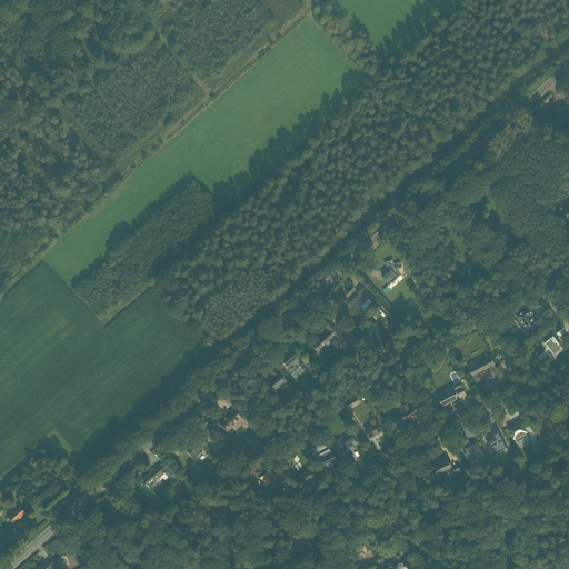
[(558,133),(568,125),(568,118),(563,111),(550,122),(558,133)]
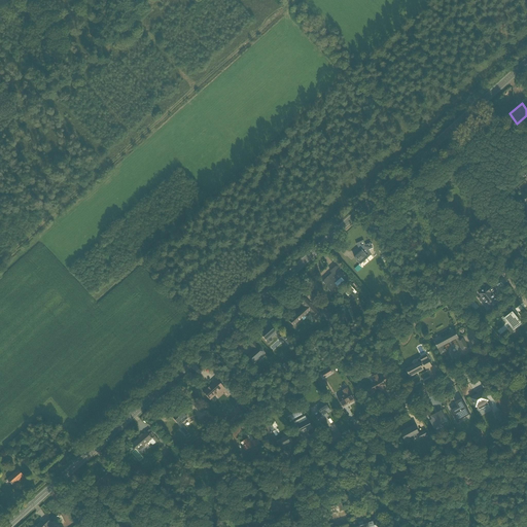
[(449,185),(459,184),(458,169),(448,170),(449,185)]
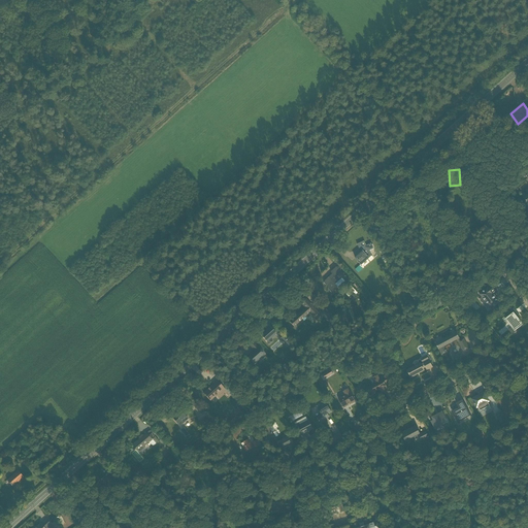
[(414,215),(423,226),(431,220),(422,208),(414,215)]
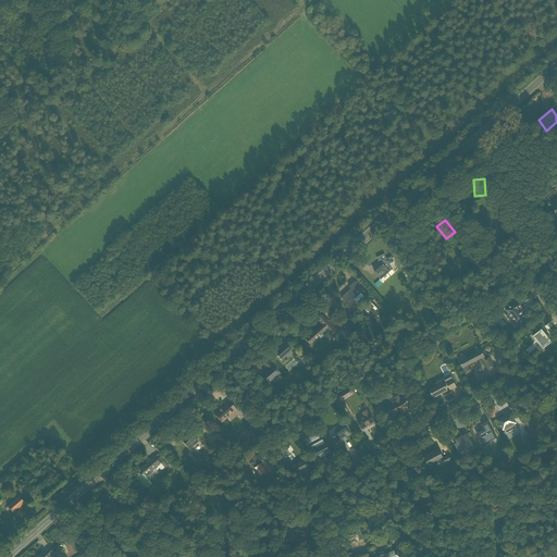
[(382,280),(396,267),(392,257),(386,259),(384,254),(375,257),(380,265),(373,271),(382,280)]
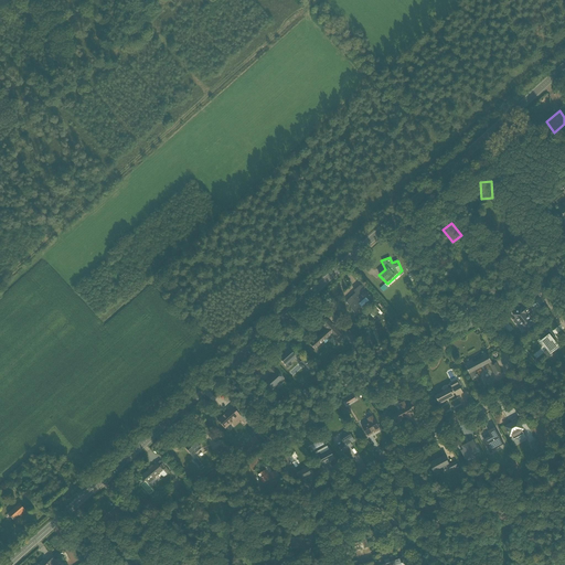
[(358,315),(373,299),(362,287),(345,301),(358,315)]
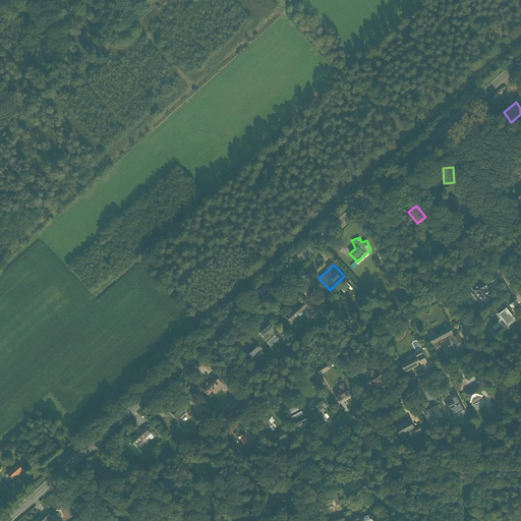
[(473,289),(485,305),(494,299),(485,290),(490,286),(485,280),(473,289)]
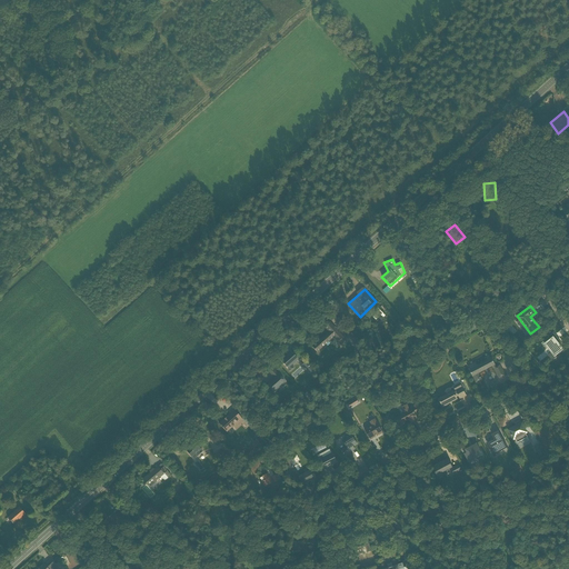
[(337,342),(342,337),(328,321),(320,329),(323,333),(310,346),(317,352),(332,338),(337,342)]
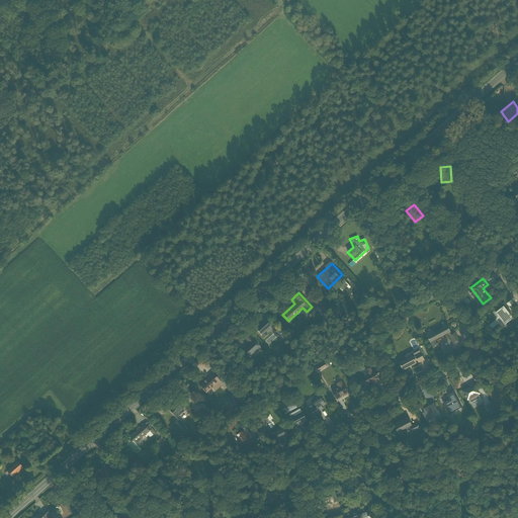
[(507,325),(506,324),(513,318),(510,314),(509,315),(508,313),(510,311),(504,304),(499,308),(500,310),(496,314),(497,314),(503,321),(498,324),(503,329),(507,325)]
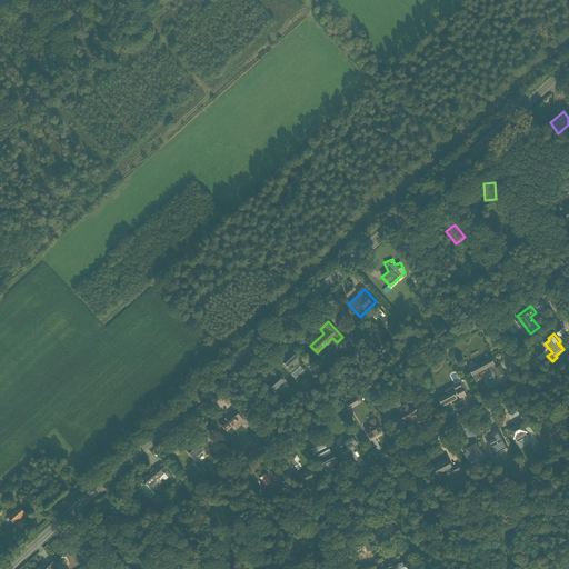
[(295,367),(302,359),(290,348),(283,356),(295,367)]
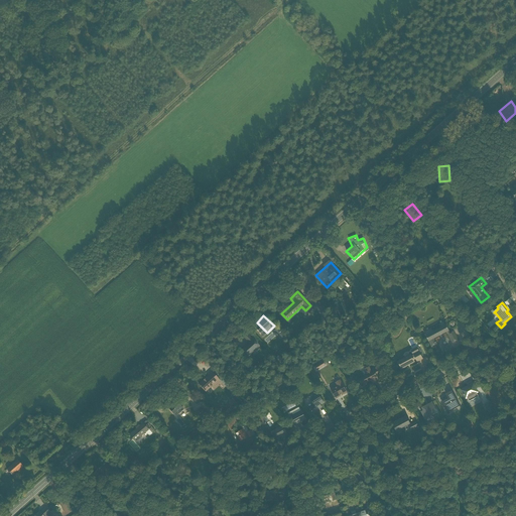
[(453,343),(459,340),(454,330),(449,331),(446,325),(425,336),(431,347),(436,344),(434,339),(446,332),(453,343)]
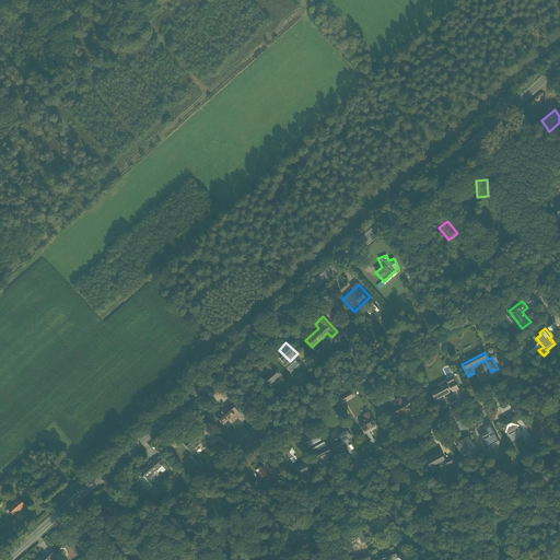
[(268,386),(282,374),(272,362),(258,374),(268,386)]
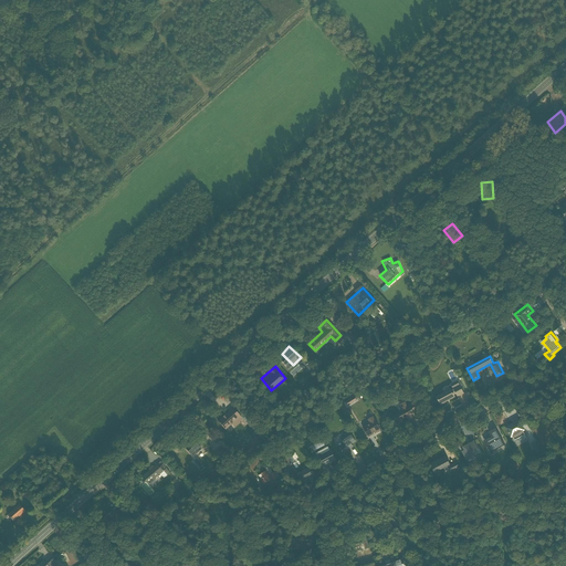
[(441,405),(463,392),(458,381),(435,394),(441,405)]
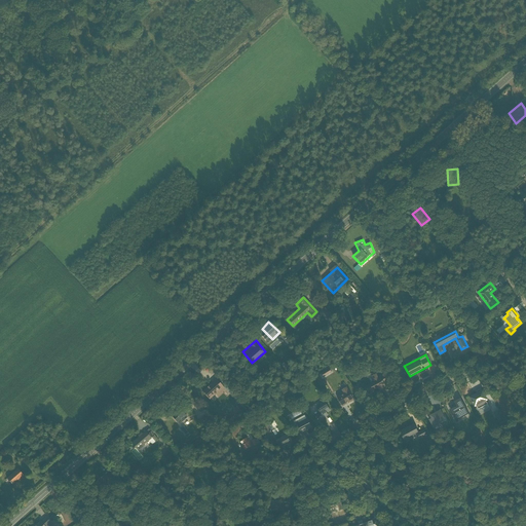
[(370,392),(385,384),(382,377),(379,378),(376,373),(371,376),(373,381),(366,385),(370,392)]
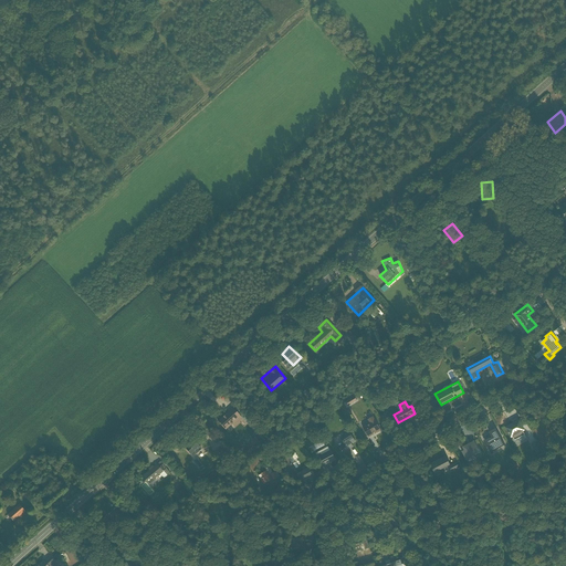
[(228,431),(241,419),(232,408),(218,421),(228,431)]
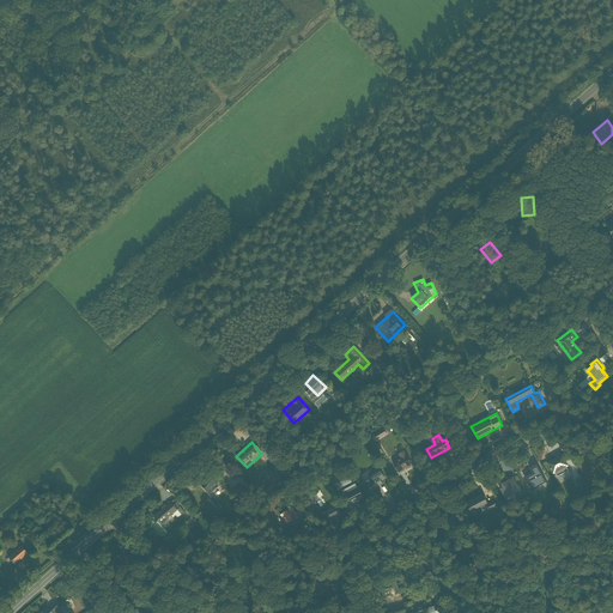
[(399,474),(412,466),(402,450),(398,454),(400,459),(393,463),(399,474)]
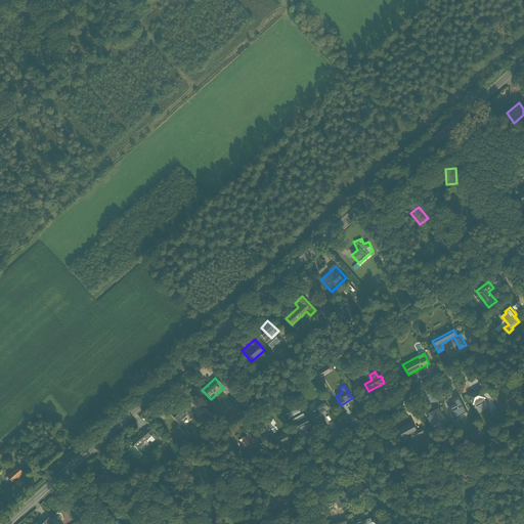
[(473,405),(486,398),(481,389),(468,395),(473,405)]
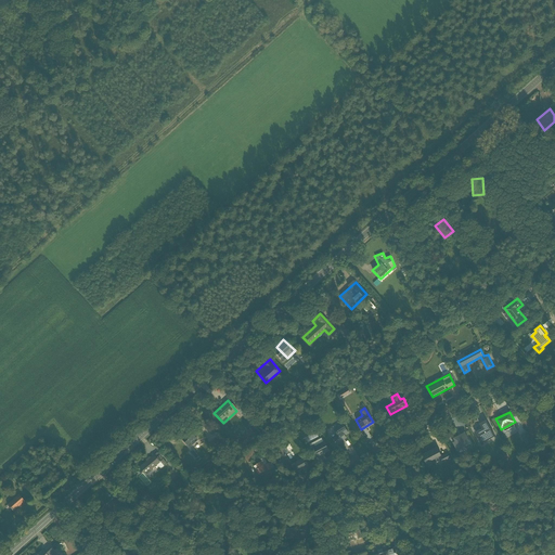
[(481,443),(494,437),(486,421),(479,424),(482,429),(475,433),(481,443)]
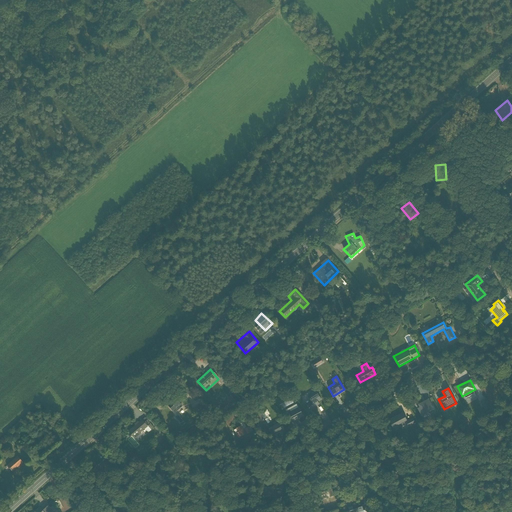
[(320,404),(317,399),(320,397),(315,390),(307,396),(311,402),(306,404),(311,410),(320,404)]
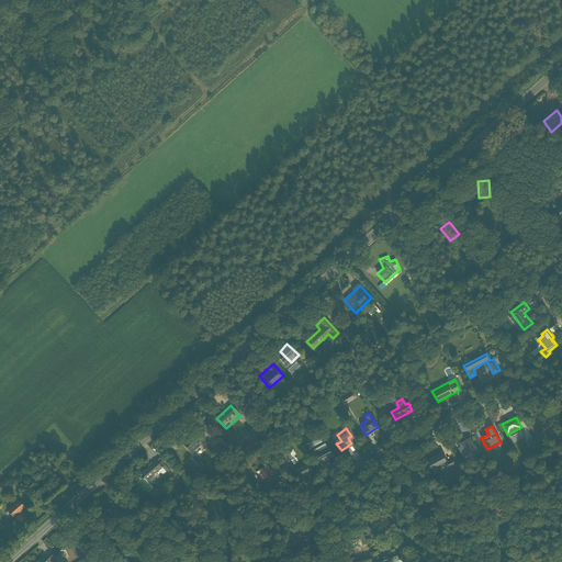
[(191,453),(200,446),(192,437),(183,445),(191,453)]
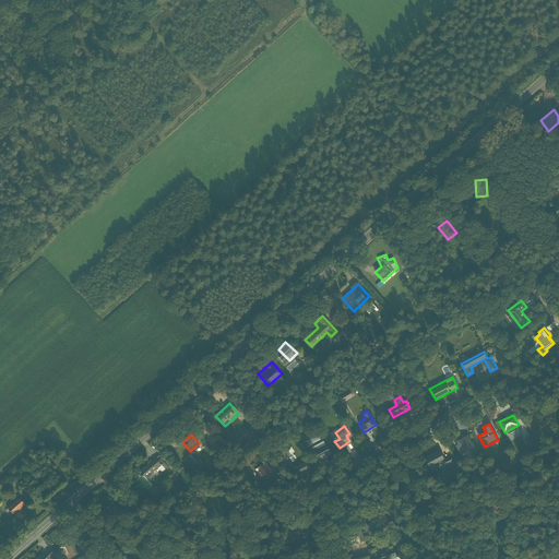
[(467,444),(472,442),(468,436),(456,442),(458,445),(455,447),(461,454),(471,449),(467,444)]
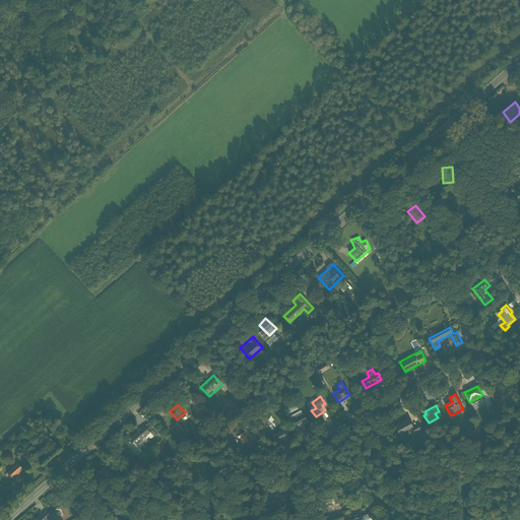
[(289,416),(297,429),(308,421),(301,410),(289,416)]
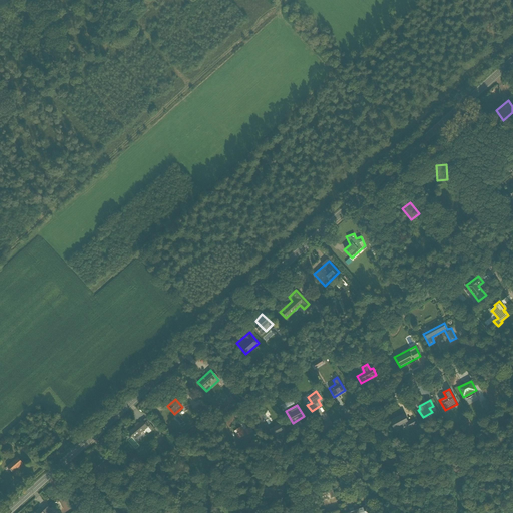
[(268,425),(273,422),(268,412),(262,415),(268,425)]
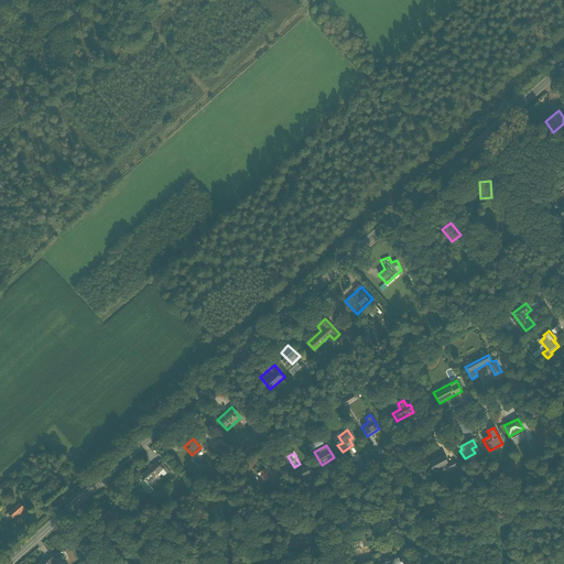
[(434,472),(449,464),(444,454),(430,462),(434,472)]
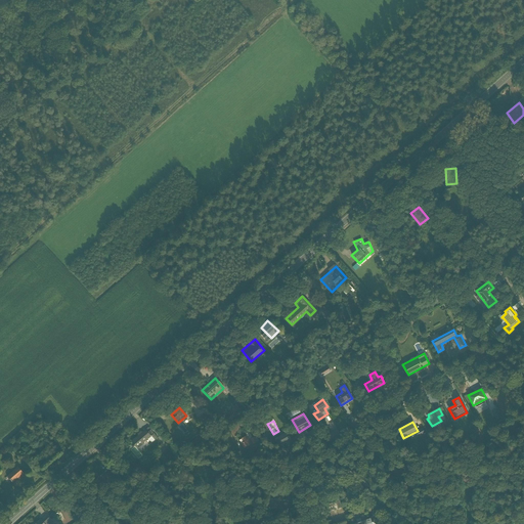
[(279,444),(291,437),(286,430),(274,436),(279,444)]
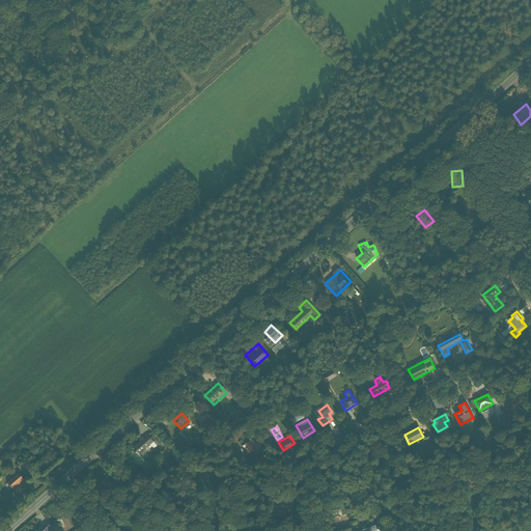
[(141,457),(156,446),(148,437),(134,447),(141,457)]
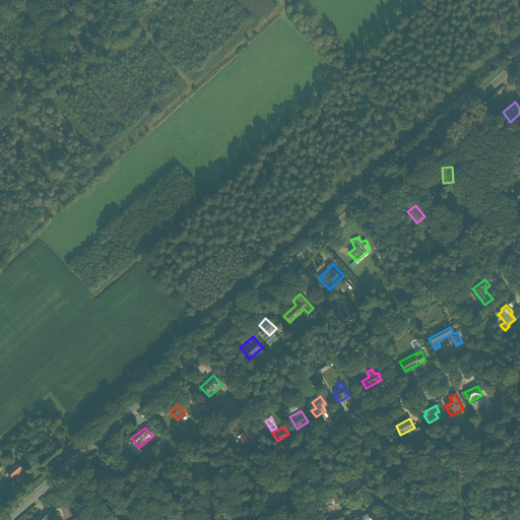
[(241,445),(252,439),(247,431),(237,437),(241,445)]
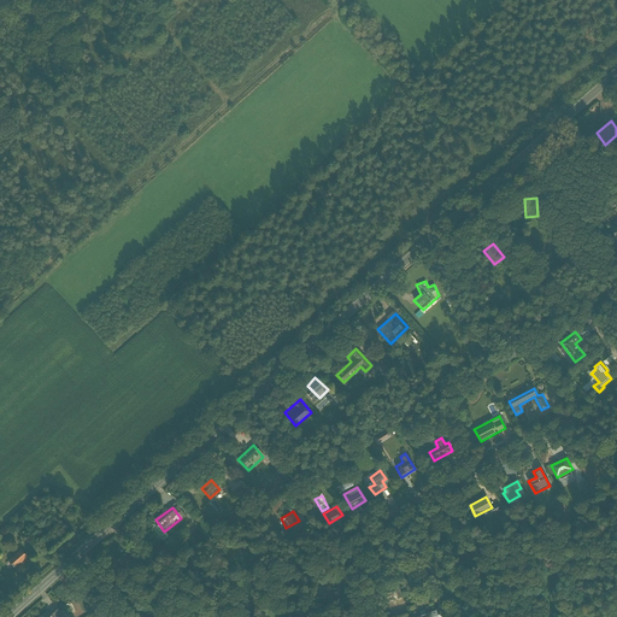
[(125,566),(141,553),(134,545),(118,558),(125,566)]
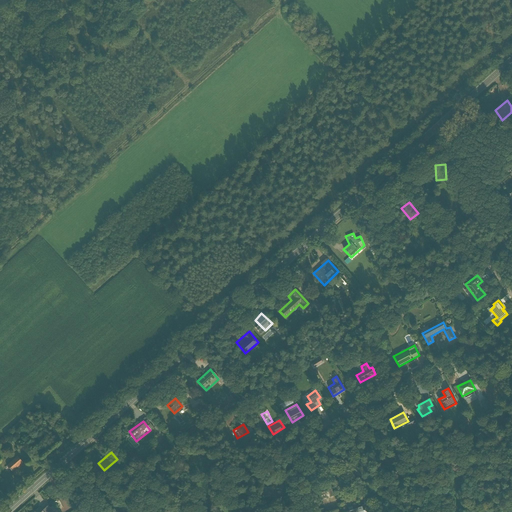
[(11,471),(22,463),(16,456),(6,465),(11,471)]
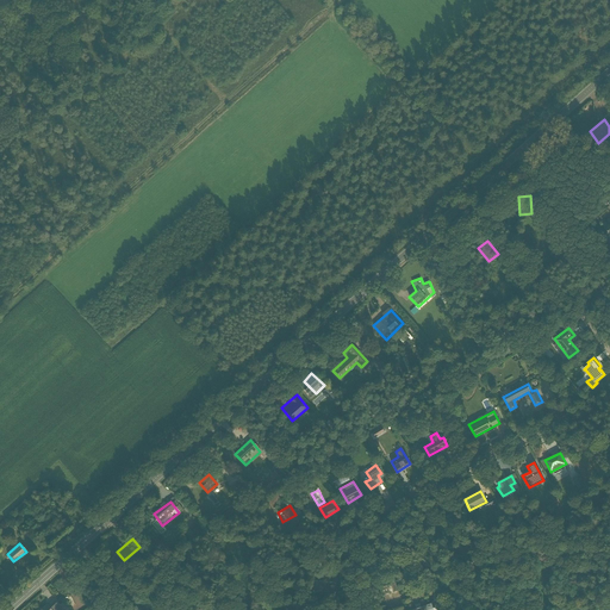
[(315,592),(324,592),(324,580),(315,580),(315,592)]
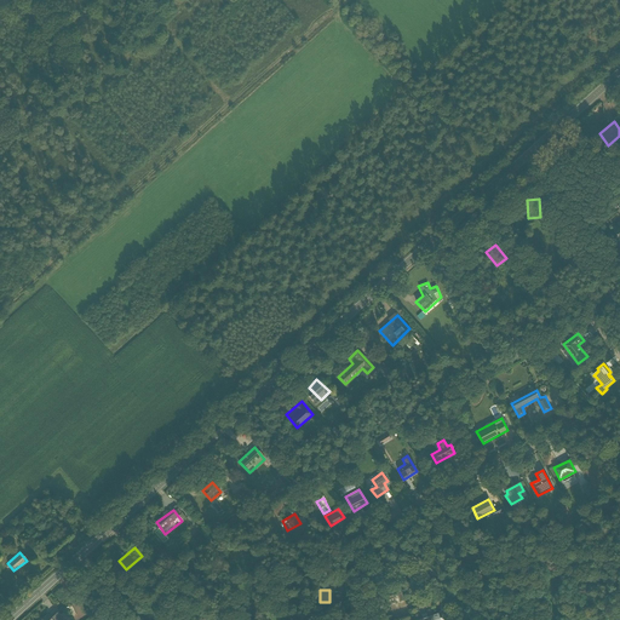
[(63,619),(52,607),(38,619),(63,619)]
